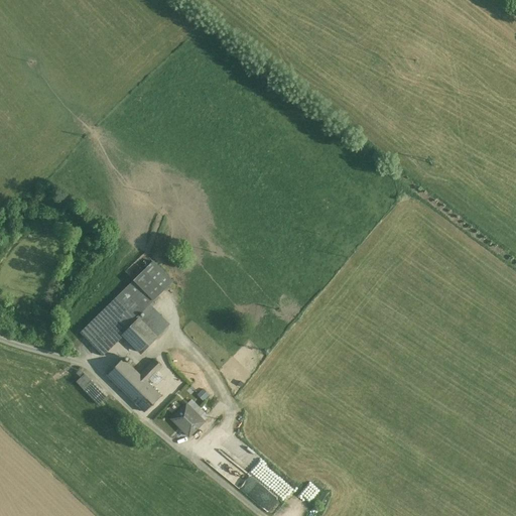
[(172,281),(153,262),(144,270),(163,290),(172,281)]
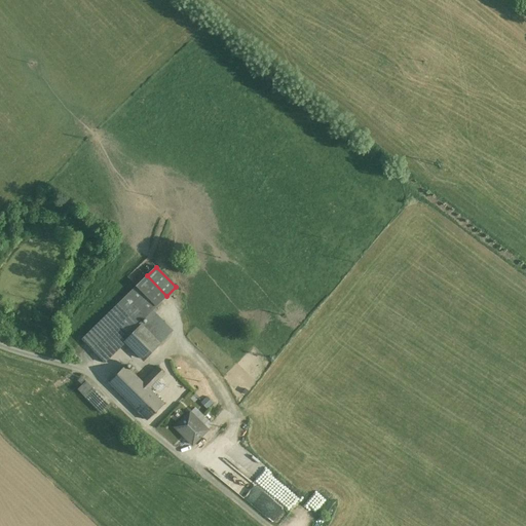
[(147,275),(137,286),(156,306),(166,296),(147,275)]
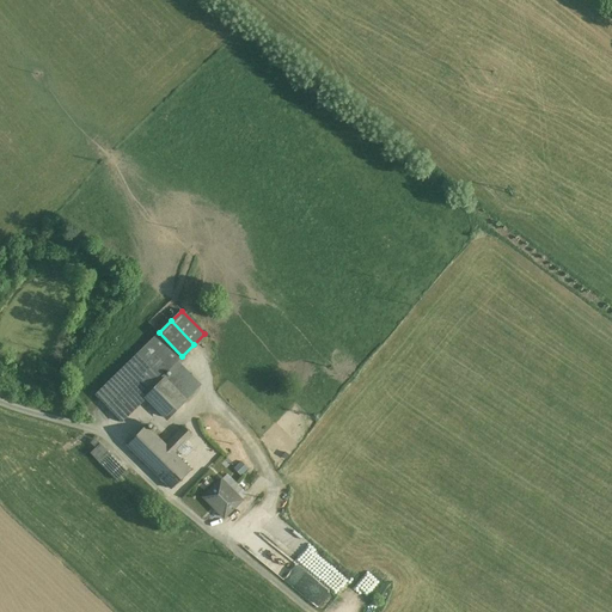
[(159,332),(138,353),(150,365),(161,377),(173,365),(182,356),(159,332)]
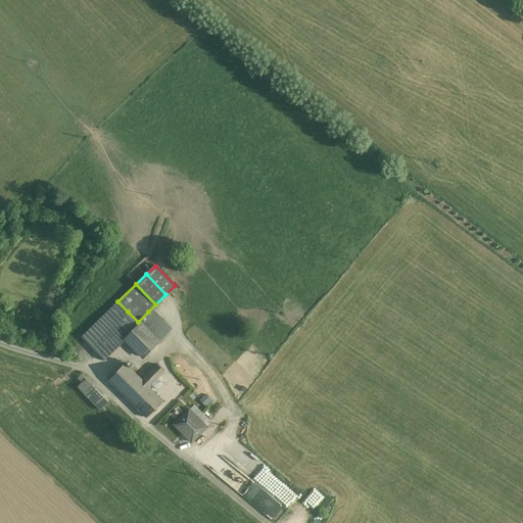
[(117,301),(81,337),(91,348),(128,312),(117,301)]
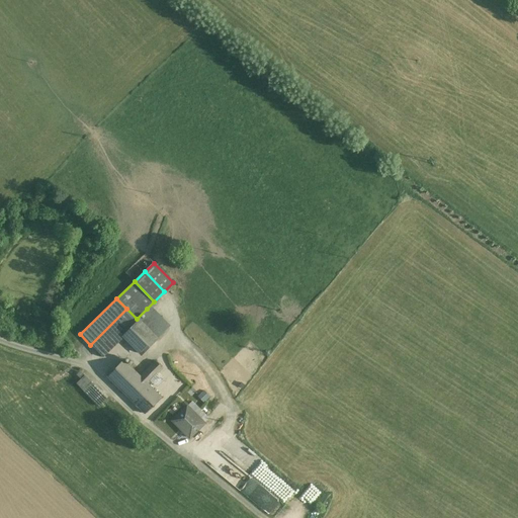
[(126,309),(90,345),(102,357),(123,336),(139,321),(137,319),(126,309)]
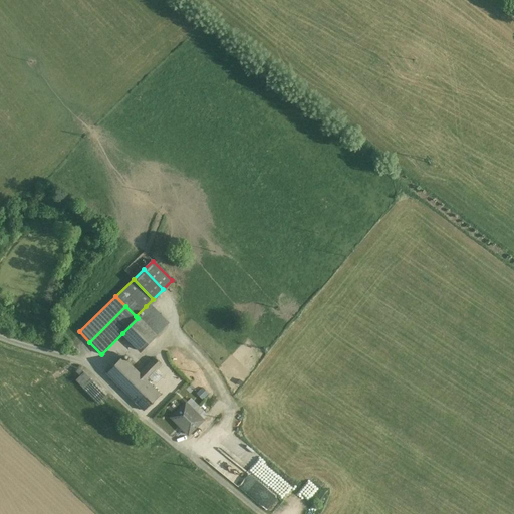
[(165,325),(146,306),(136,316),(150,330),(151,330),(155,335),(165,325)]
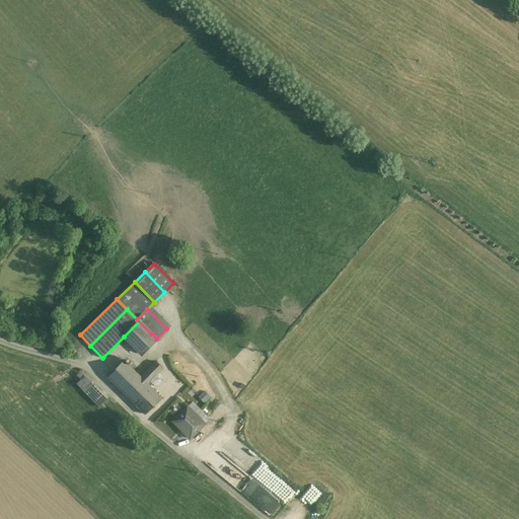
[(151,334),(139,321),(124,337),(135,348),(142,355),(157,340),(156,339),(152,334),(151,334)]
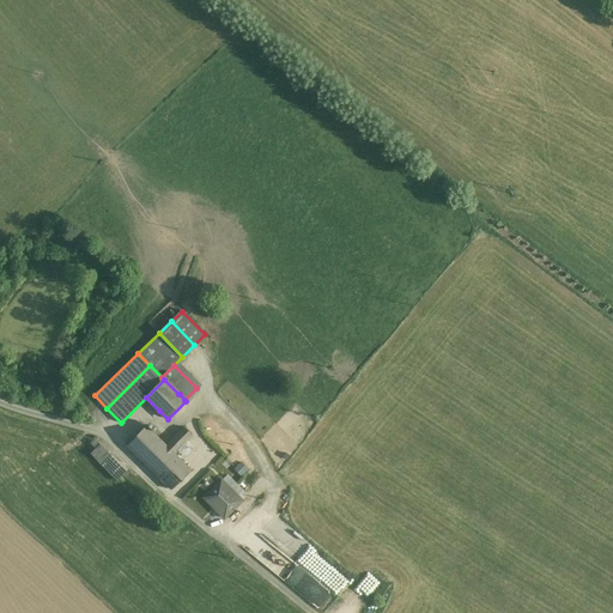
[(165,445),(146,425),(127,445),(156,474),(175,455),(174,454),(165,445)]
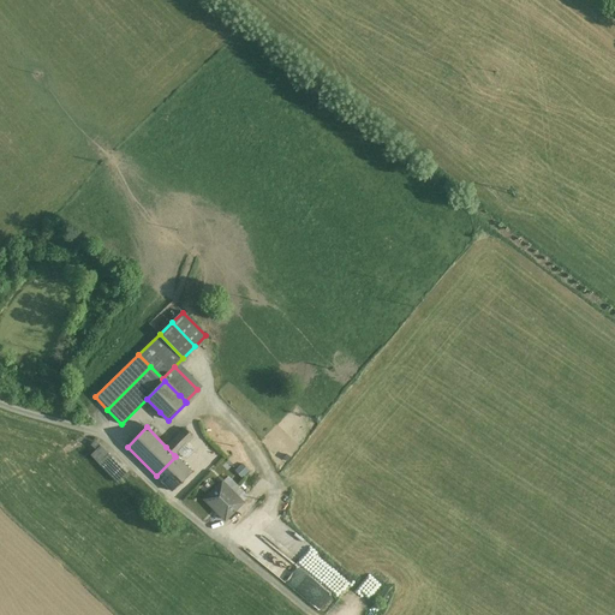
[(192,437),(184,429),(173,440),(181,448),(192,437)]
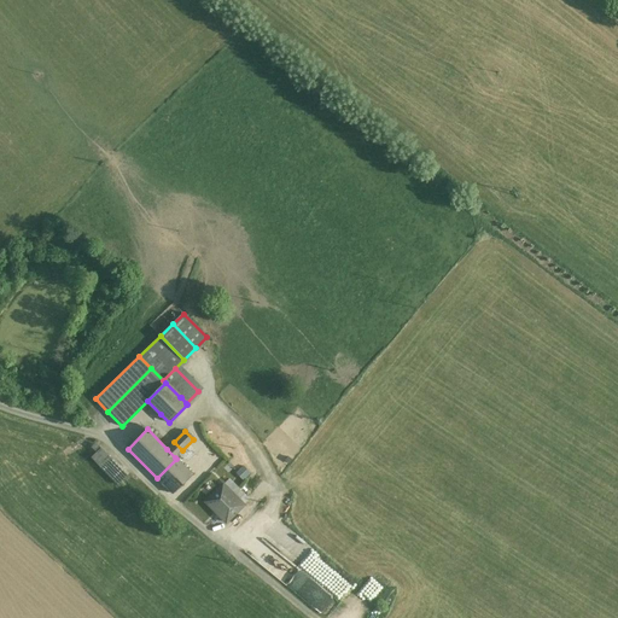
[(174,442),(167,449),(175,458),(182,450),(174,442)]
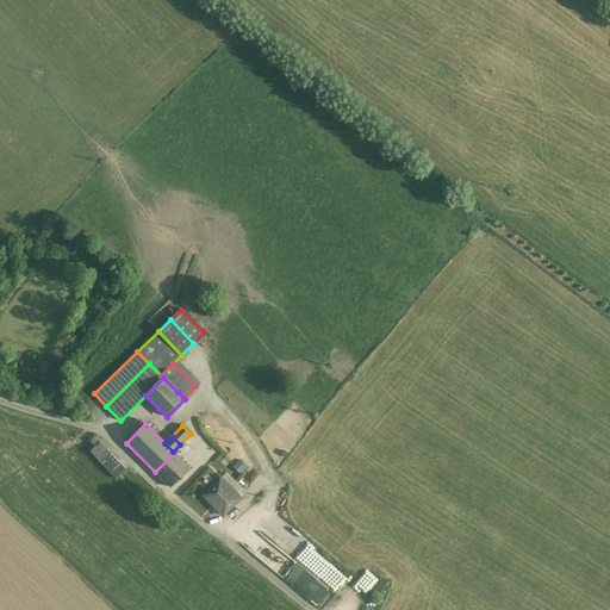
[(111,455),(98,442),(89,450),(103,464),(111,455)]
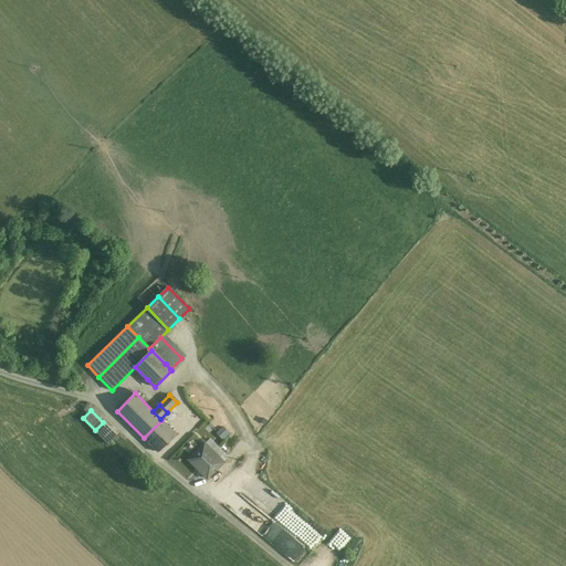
[(161,420),(144,438),(158,452),(176,433),(161,420)]
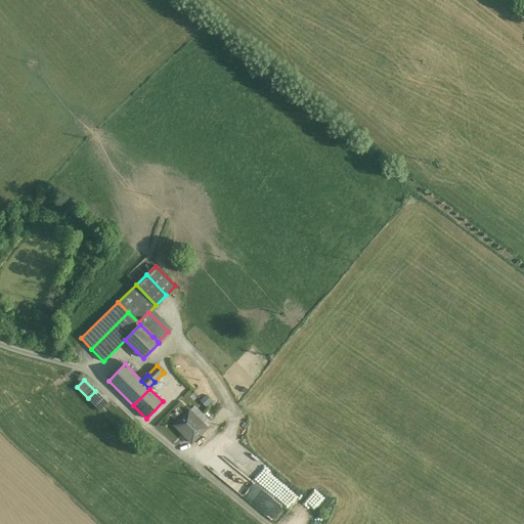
[(95,391),(88,398),(100,410),(107,403),(95,391)]
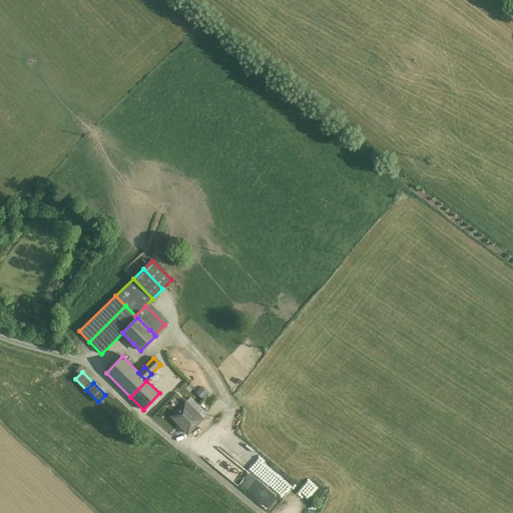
[(204,386),(198,392),(205,398),(210,392),(204,386)]
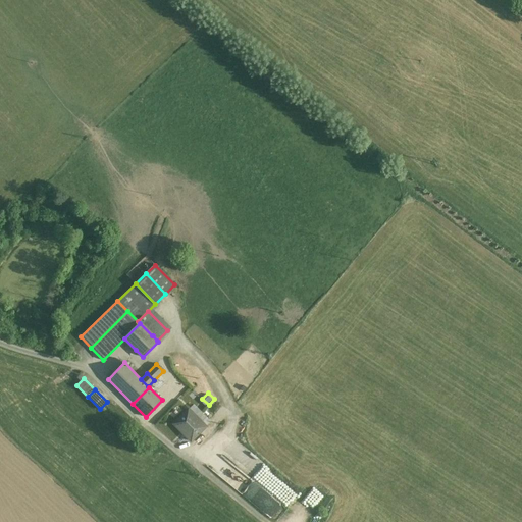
[(206,426),(189,409),(173,424),(191,441),(206,426)]
